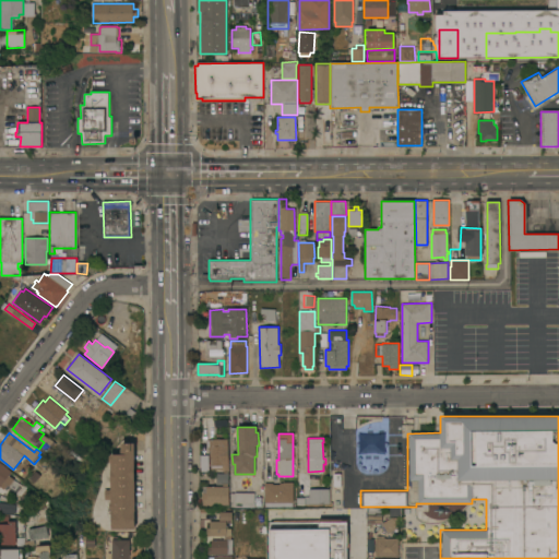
[(211,472),(211,466),(210,447),(207,447),(207,443),(210,443),(210,439),(219,439),(227,439),(228,471),(211,472)]
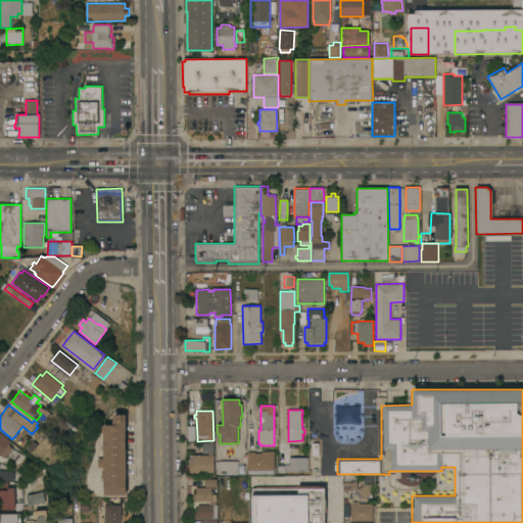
[(126,494),(103,494),(103,476),(102,476),(102,469),(103,469),(103,467),(97,467),(97,458),(103,458),(103,431),(102,431),(102,425),(103,425),(103,424),(112,424),(112,419),(112,414),(126,414),(126,494)]
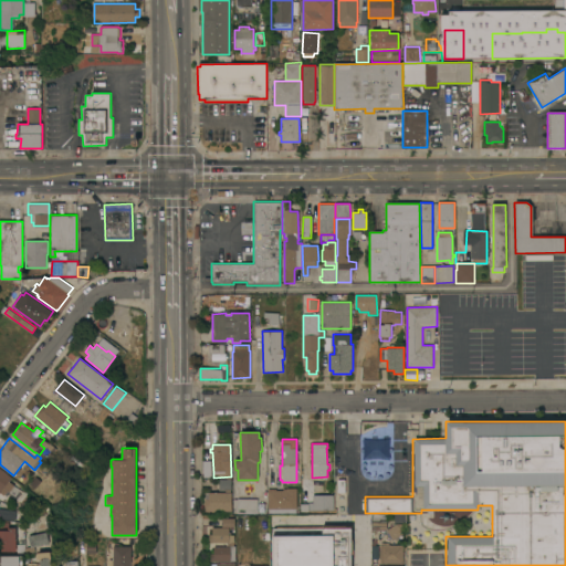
[(201,460),(210,460),(210,474),(202,474),(201,460)]
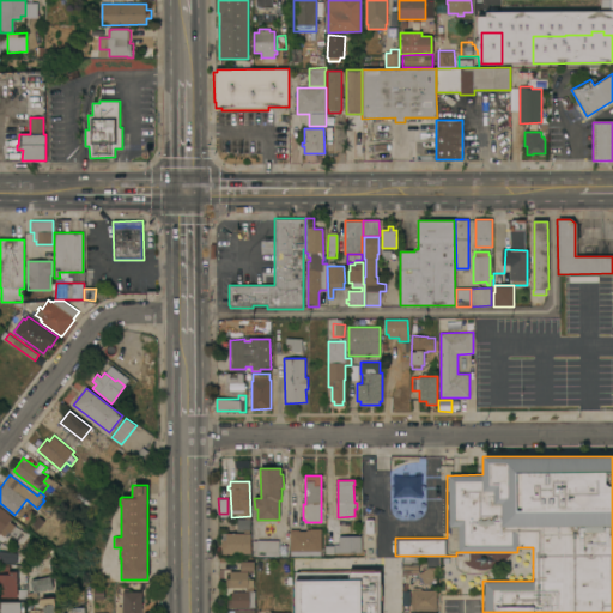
[(0,507),(12,516),(10,521),(16,526),(10,533),(8,532),(5,536),(0,533),(0,507)]
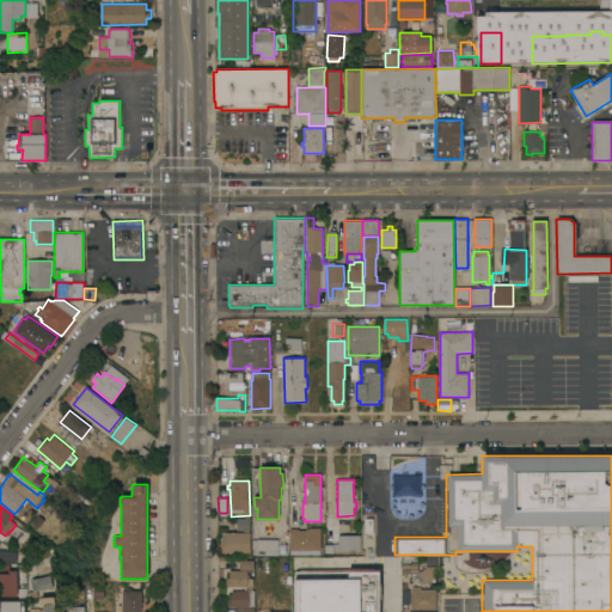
[(236,518),(250,518),(249,528),(236,528),(236,518)]
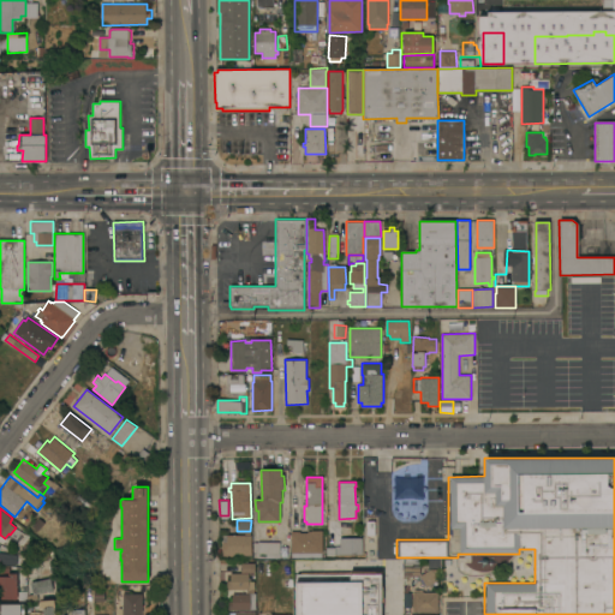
[(76,533),(57,549),(48,538),(67,523),(76,533)]
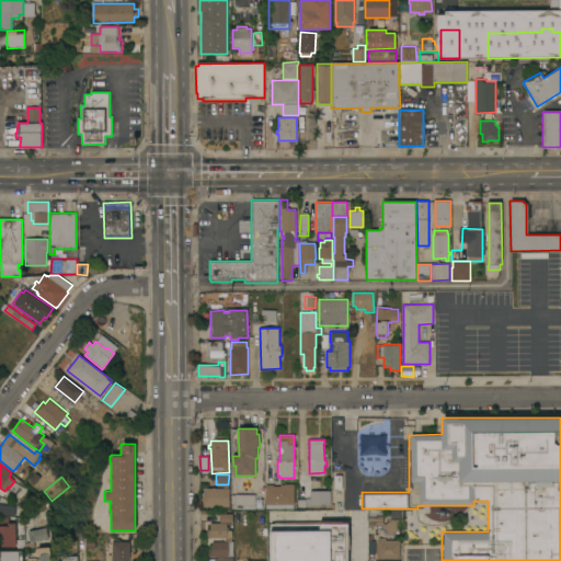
[(274,485),(281,485),(281,484),(284,484),(284,483),(294,483),(294,504),(294,508),(266,508),(266,504),(265,504),(266,484),(274,484),(274,485)]
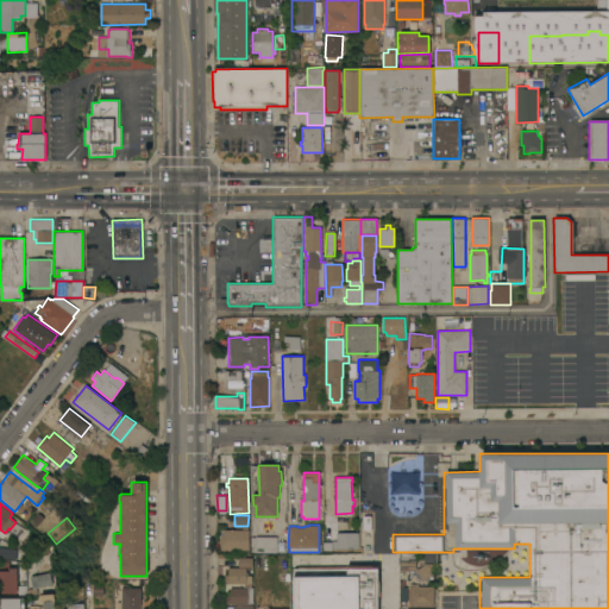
[(221,537),(225,537),(225,529),(250,529),(250,550),(221,550),(221,537)]
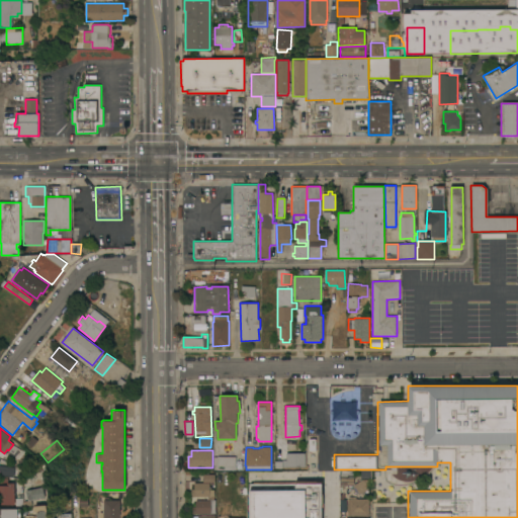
[(305,466),(281,466),(281,460),(285,460),(285,453),(304,452),(305,466)]
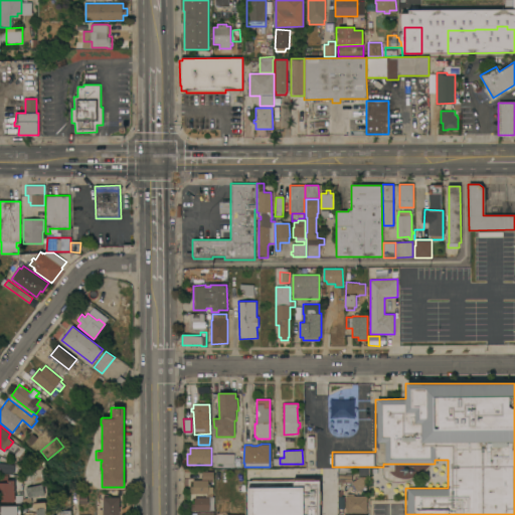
[(216,467),(212,467),(212,454),(216,454),(234,454),(234,467),(216,467)]
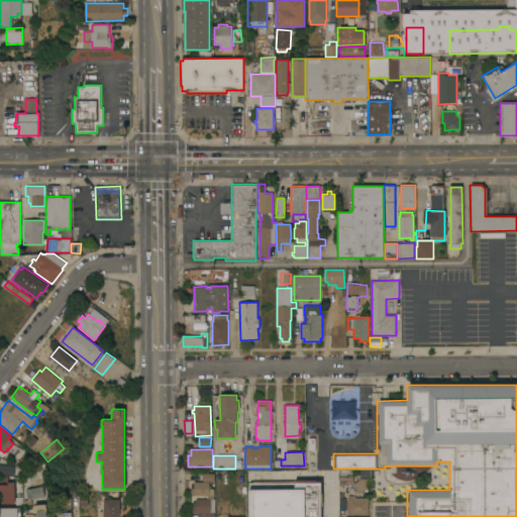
[(0,464),(15,467),(13,475),(0,473),(0,464)]
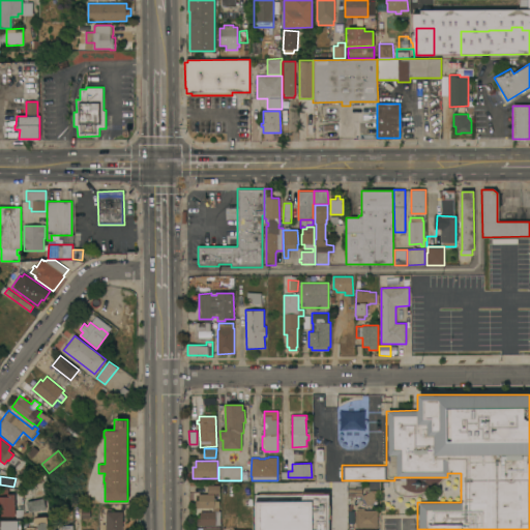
[(348,481),(361,481),(362,496),(348,496),(348,481)]
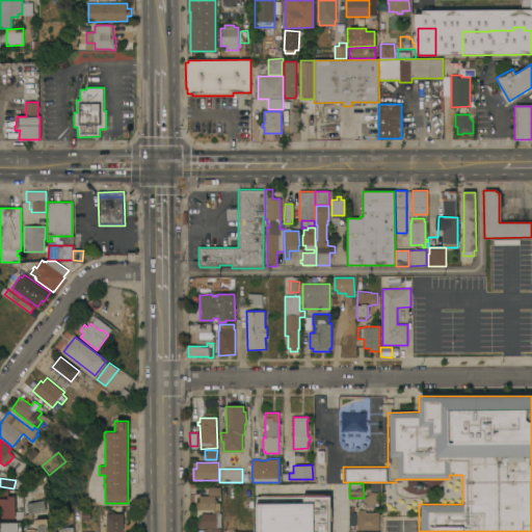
[(370,483),(380,483),(380,491),(370,491),(370,483)]
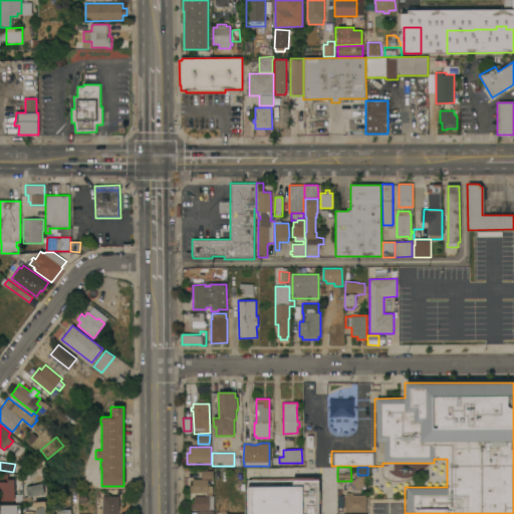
[(14,501),(0,501),(0,474),(11,474),(11,479),(14,479),(14,501)]
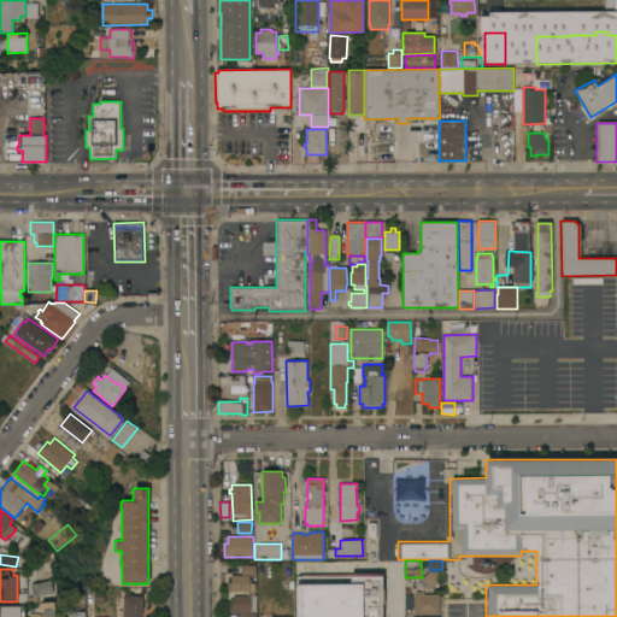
[(421,579),(432,571),(439,582),(428,589),(421,579)]
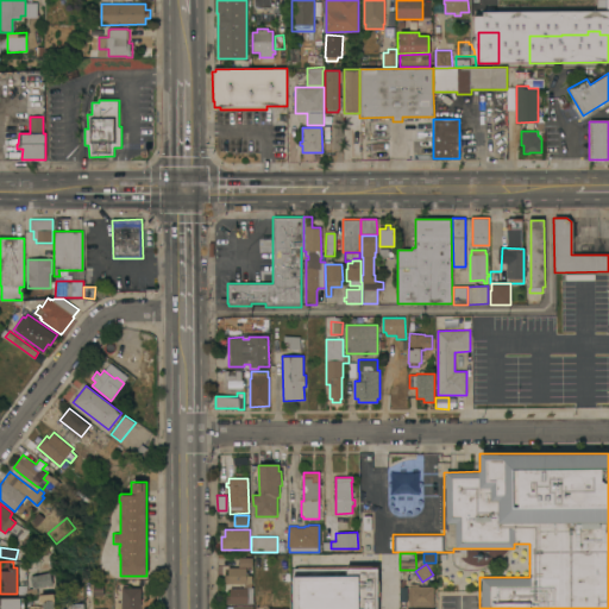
[(246,567),(246,576),(252,575),(252,588),(253,588),(253,603),(249,603),(249,604),(237,604),(237,606),(253,606),(253,608),(233,608),(233,606),(226,606),(226,595),(231,595),(231,588),(245,588),(245,583),(225,583),(225,575),(228,575),(228,567),(246,567)]
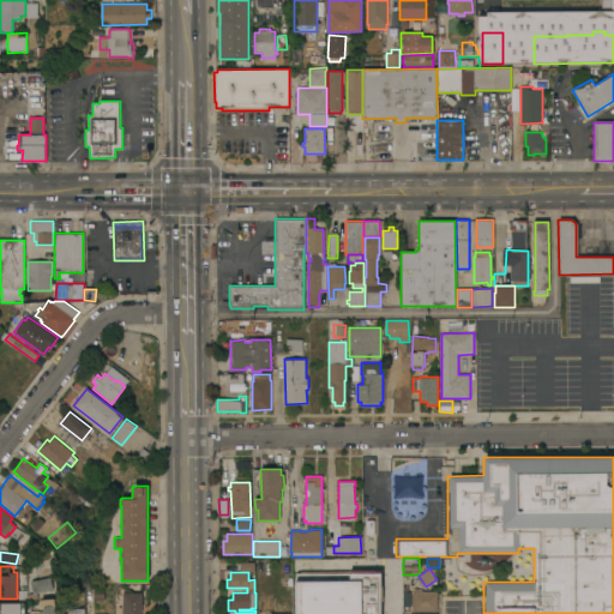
[(293,613),(293,572),(380,573),(380,613),(293,613)]
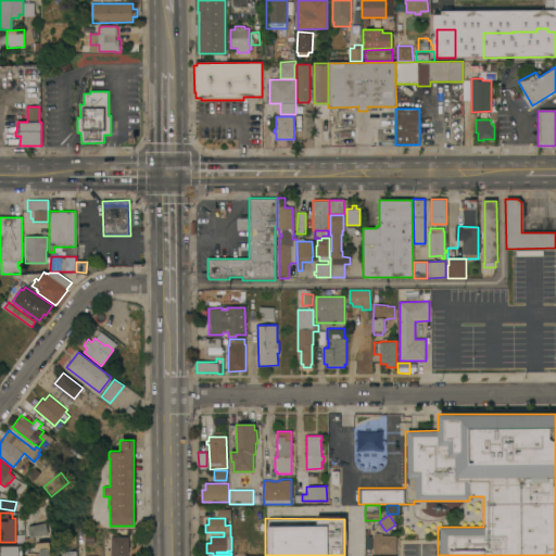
[(29,538),(27,527),(46,522),(48,533),(29,538)]
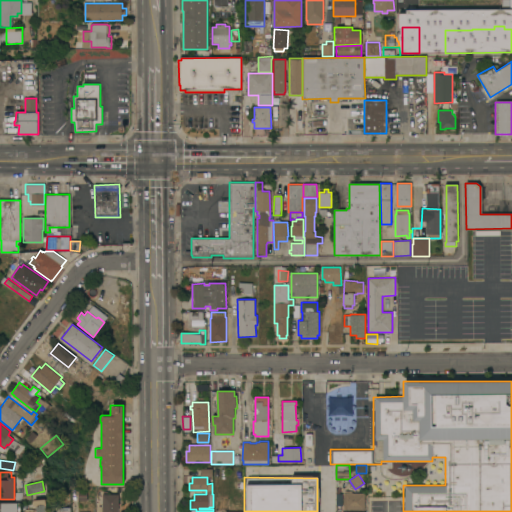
[(363,509),(343,509),(343,493),(363,492),(363,509)]
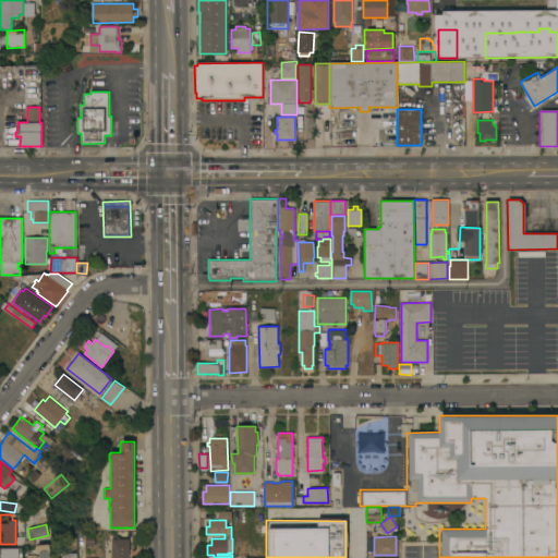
[(109,557),(109,552),(111,552),(111,538),(130,538),(130,557),(109,557)]
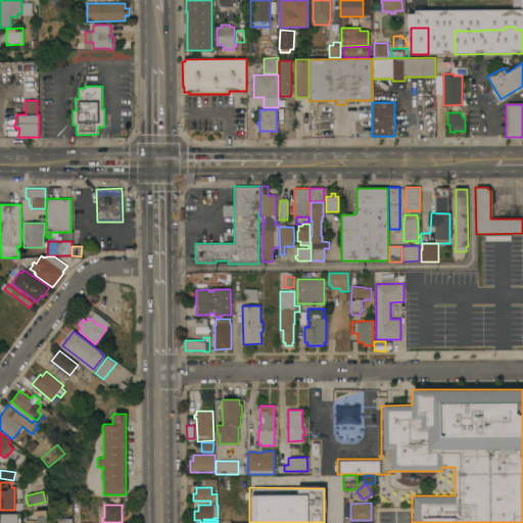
[(47,522),(22,522),(22,520),(37,521),(36,511),(46,510),(47,522)]
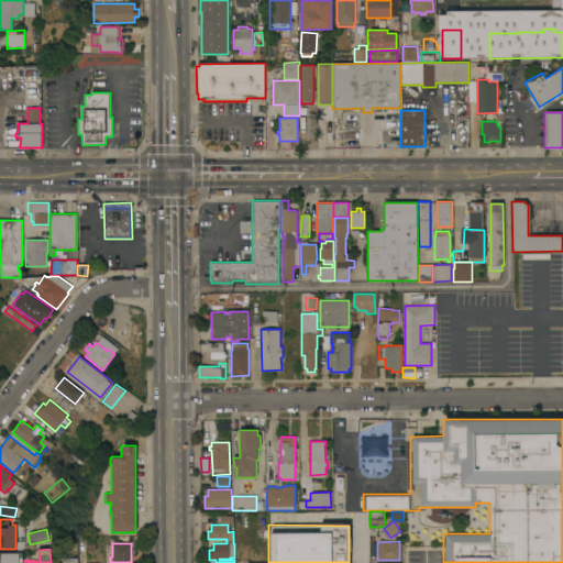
[(18,562),(0,562),(0,553),(18,553),(18,562)]
